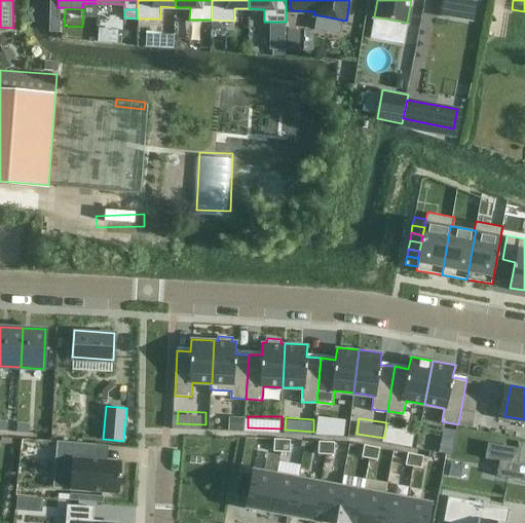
[(16,430),(30,431),(30,422),(17,421),(16,430)]
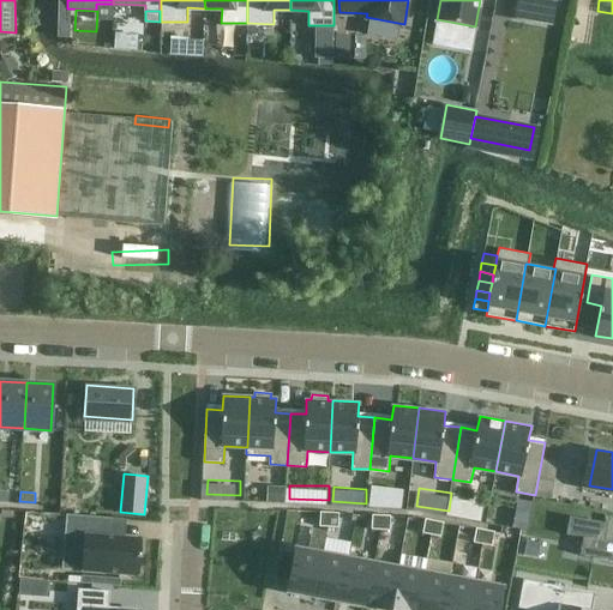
[(138,574),(140,537),(142,530),(127,529),(128,513),(68,508),(65,549),(82,550),(80,569),(138,574)]
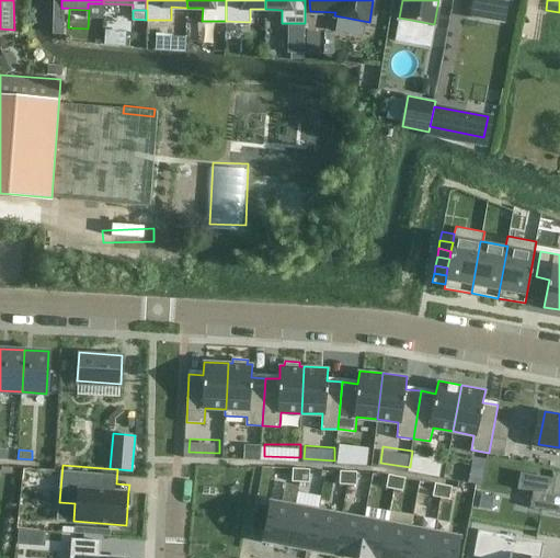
[(293,467),(292,480),(300,480),(301,467),(293,467)]
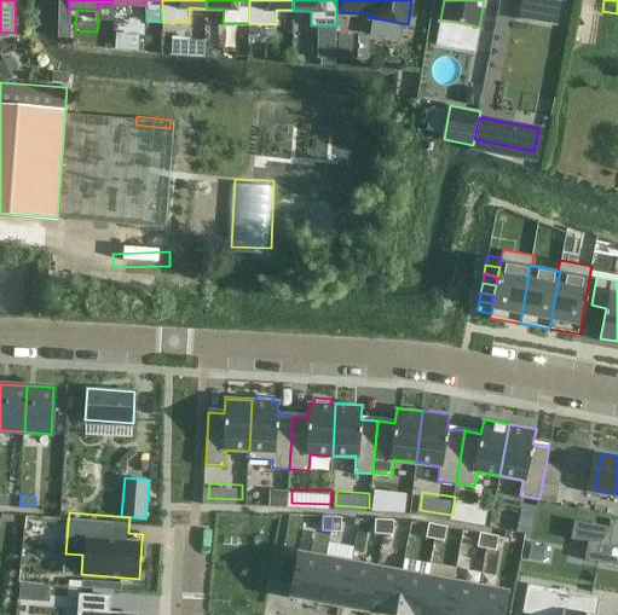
[(333,515),(331,529),(341,529),(342,515),(333,515)]
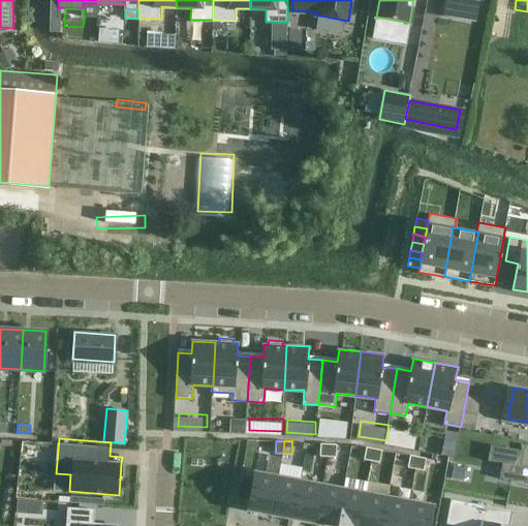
[(321,442),(320,455),(329,455),(329,442),(321,442)]
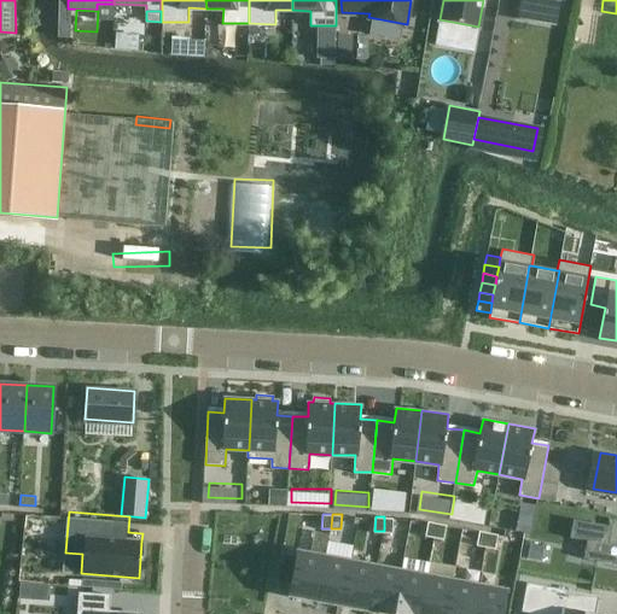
[(384,516),(384,531),(393,532),(394,518),(384,516)]
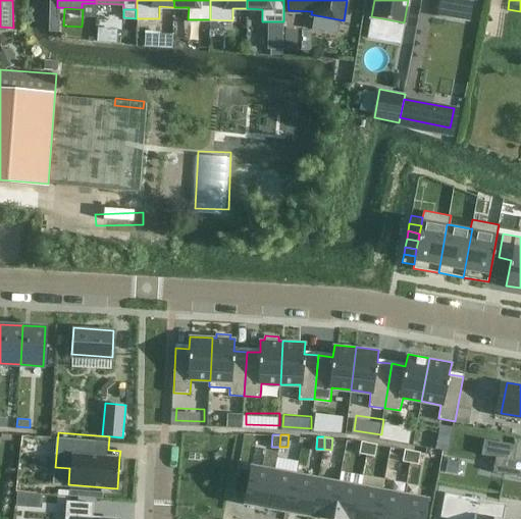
[(496,456),(492,471),(520,475),(520,460),(514,459),(517,444),(484,437),(481,453),(496,456)]
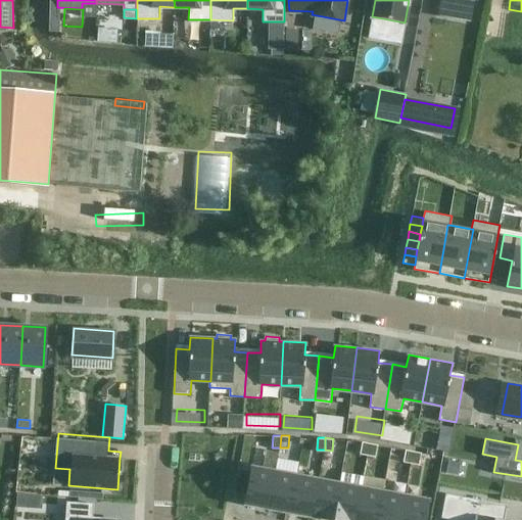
[(362,440),(360,453),(368,455),(370,442),(362,440)]
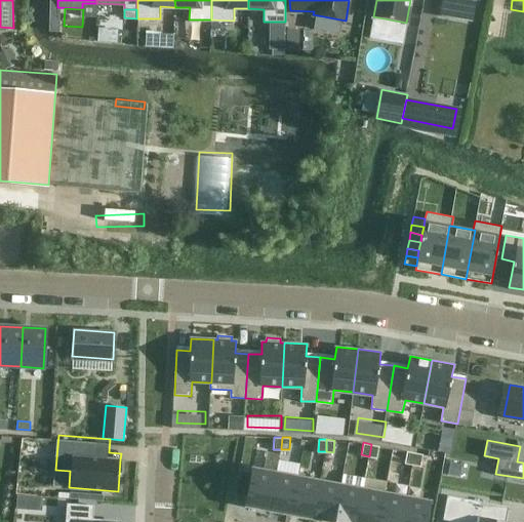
[(371,444),(369,456),(377,457),(379,445),(371,444)]
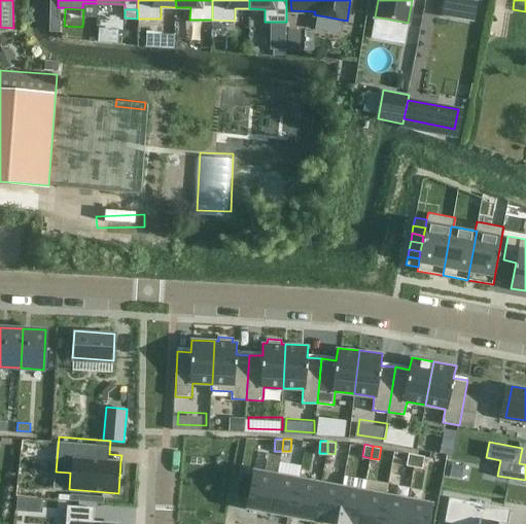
[(409,452),(407,464),(414,466),(417,454),(409,452)]
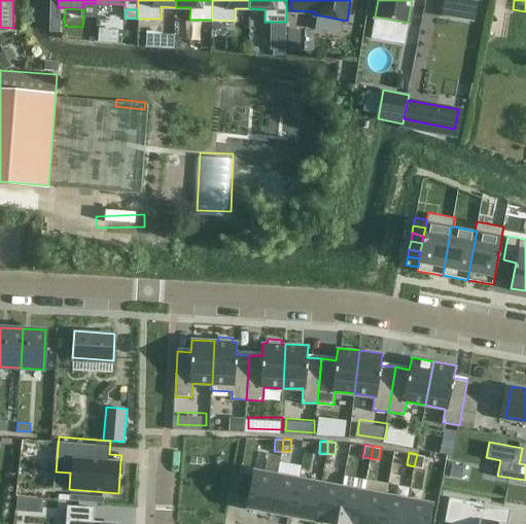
[(417,454),(414,466),(422,467),(424,455),(417,454)]
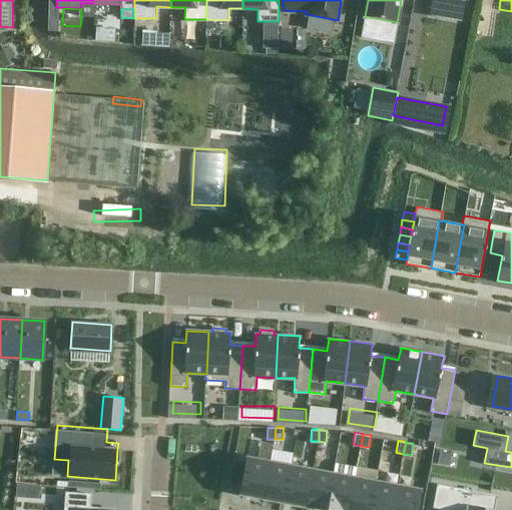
[(247,458),(240,494),(263,498),(270,462),(247,458)]
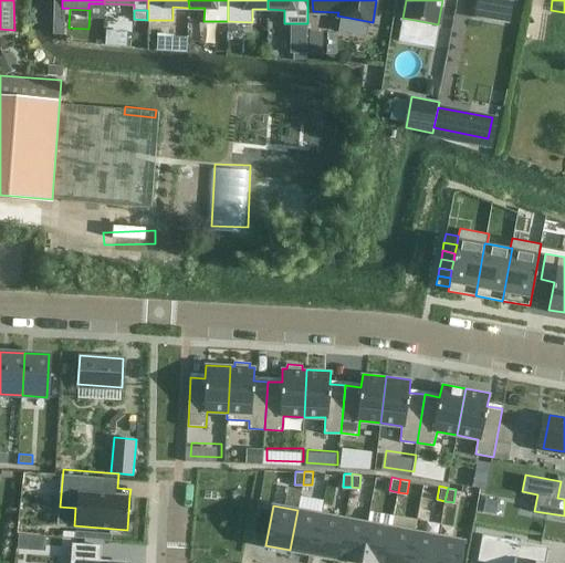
[(297,510),(290,550),(313,554),(321,514),(297,510)]
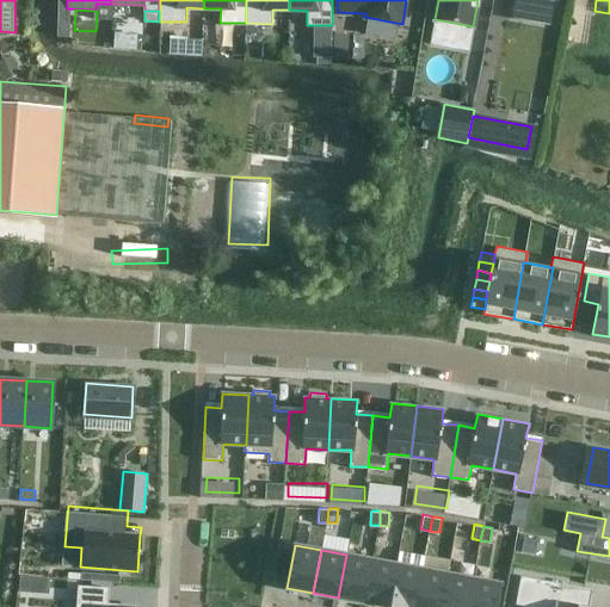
[(346,555),(338,598),(364,602),(373,559),(346,555)]
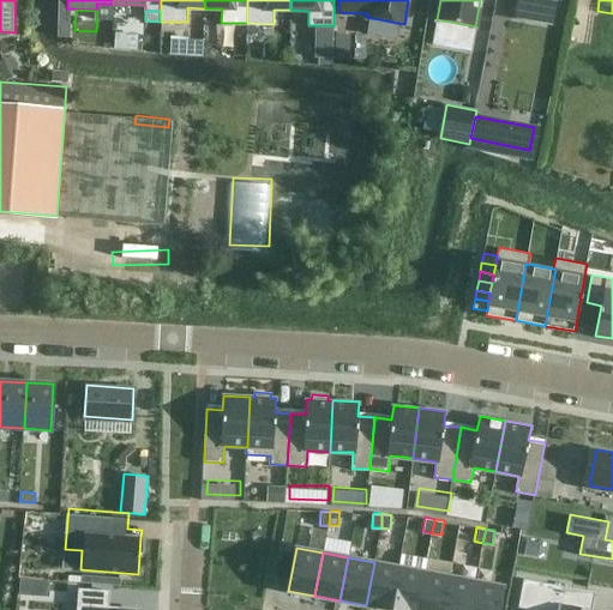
[(374,562),(366,605),(390,609),(391,609),(400,567),(374,562)]
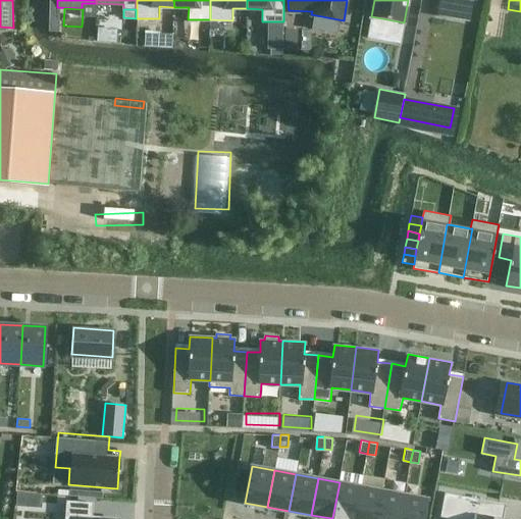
[(340,482),(332,518),(355,518),(361,486),(340,482)]
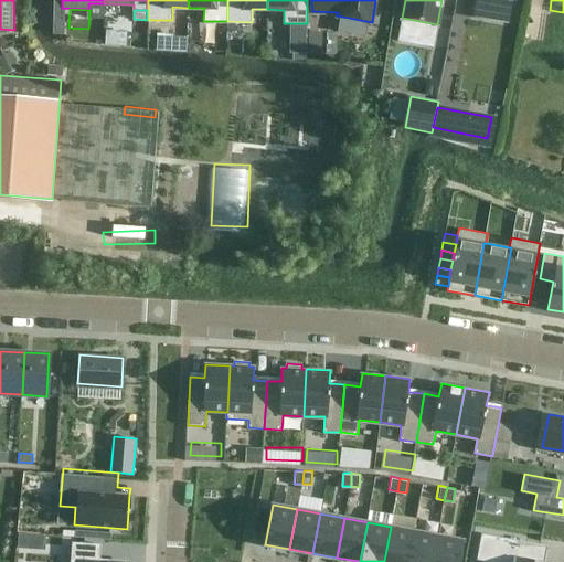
[(391,527),(384,561),(408,561),(414,531),(391,527)]
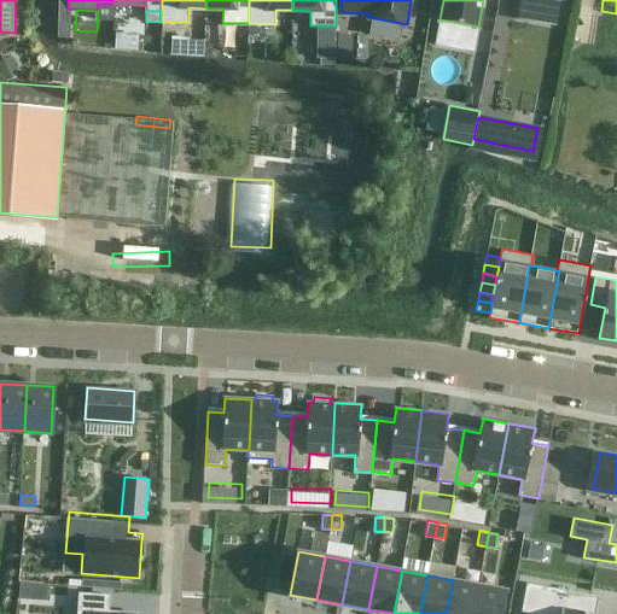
[(524,579),(519,607),(554,613),(609,613),(593,610),(597,592),(543,583),(524,579)]
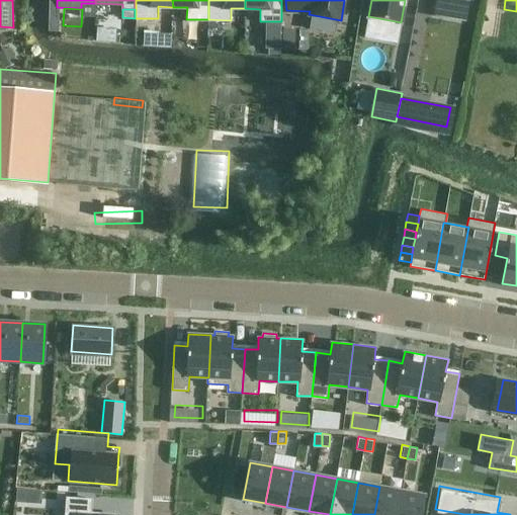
[(379,487),(374,514),(397,514),(402,491),(379,487)]
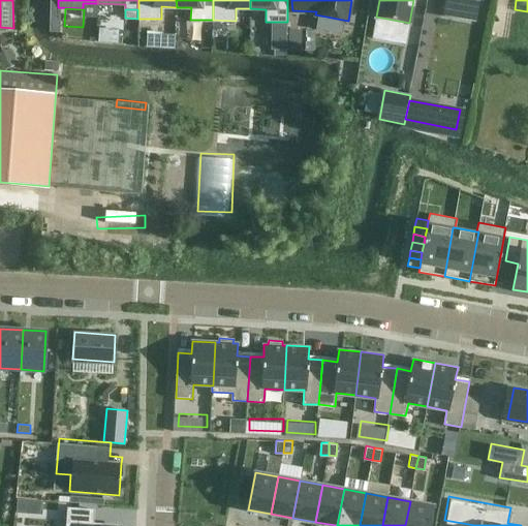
[(19,498),(18,511),(26,512),(27,499),(19,498)]
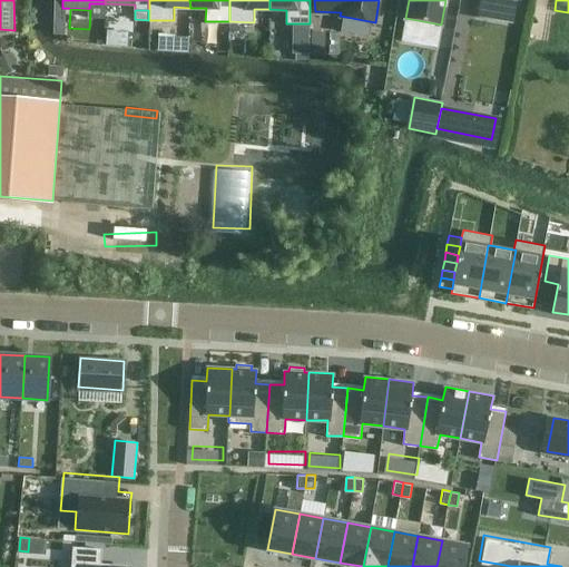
[(442,540),(437,566),(461,566),(467,545),(442,540)]
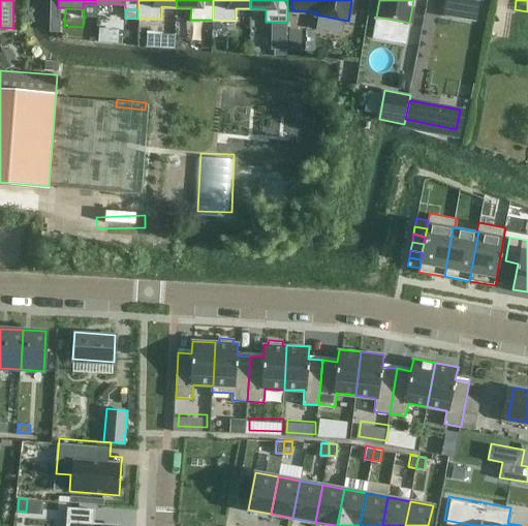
[(119,525),(120,525),(93,524),(94,507),(67,505),(66,523),(71,524),(71,525),(119,525)]
